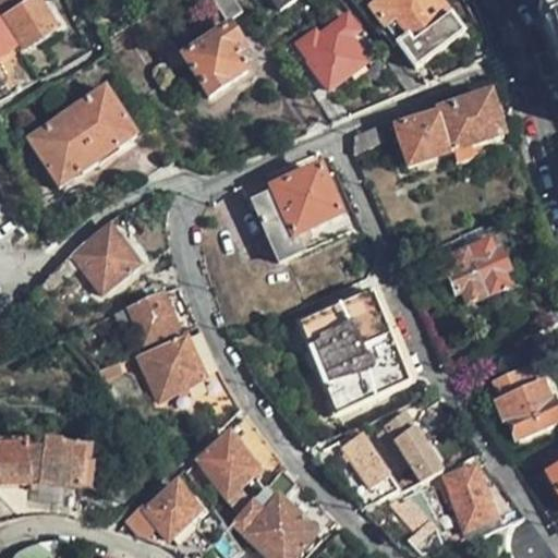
[(31,0),(25,0),(0,16),(0,19),(21,51),(51,32),(32,0),(31,0)]
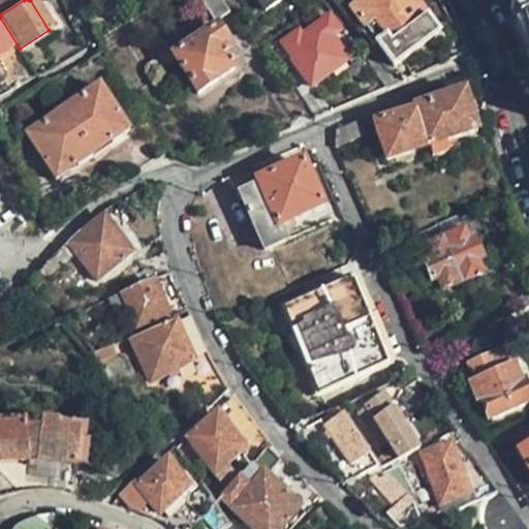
[(0,0),(0,16),(24,0),(0,0)]
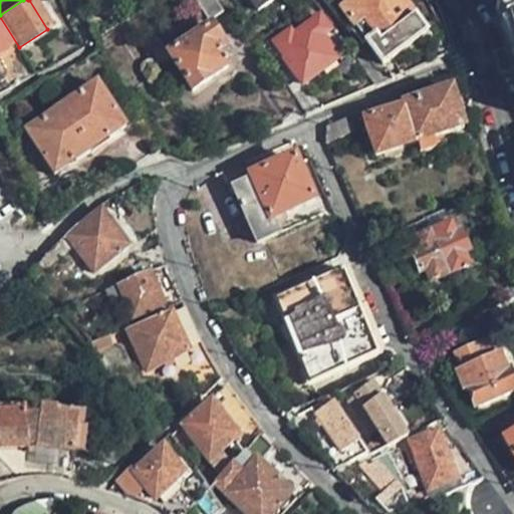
[(224,12),(216,0),(197,0),(210,21),(224,12)]
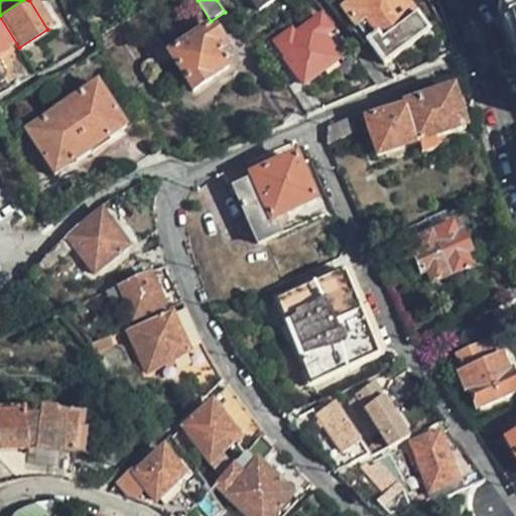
[(248,0),(257,12),(272,0),(248,0)]
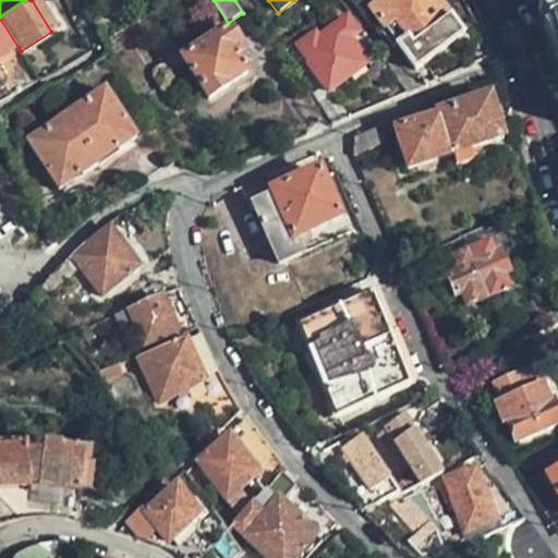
[(463,36),(438,0),(384,0),(372,9),(415,71),(463,36)]
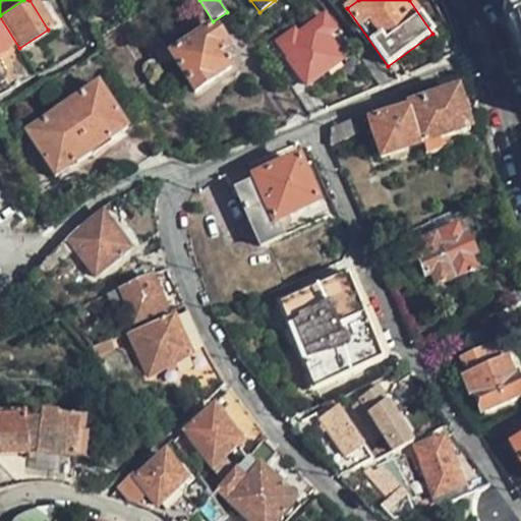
[(520,0),(512,0),(502,8),(514,24),(520,20),(520,0)]
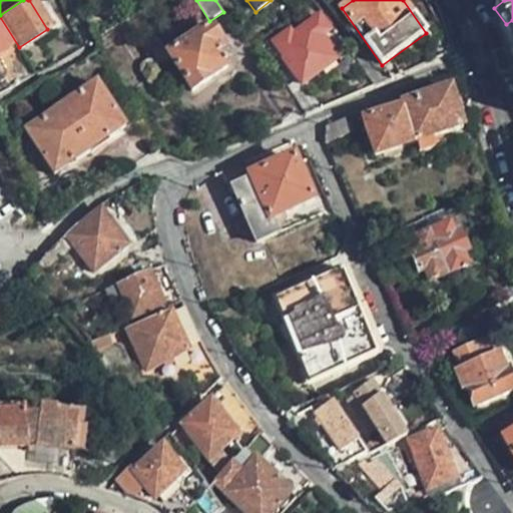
[(337,59),(322,36),(328,31),(318,17),(292,35),(289,31),(275,41),(285,56),(284,60),(302,85),(337,59)]
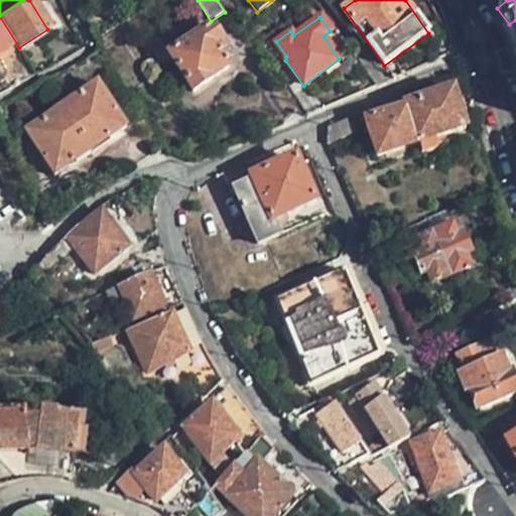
[(229,68),(216,46),(223,41),(213,28),(169,54),(192,92),(229,68)]
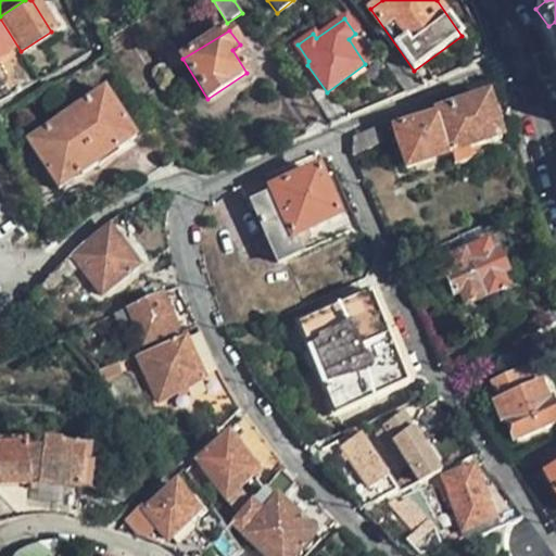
[(0,54),(9,49),(0,34),(0,54)]
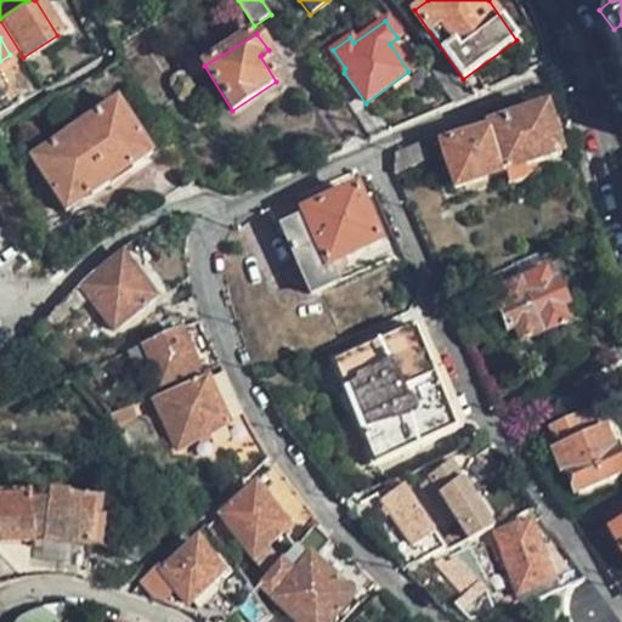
[(190,46),(173,57),(186,79),(203,69),(190,46)]
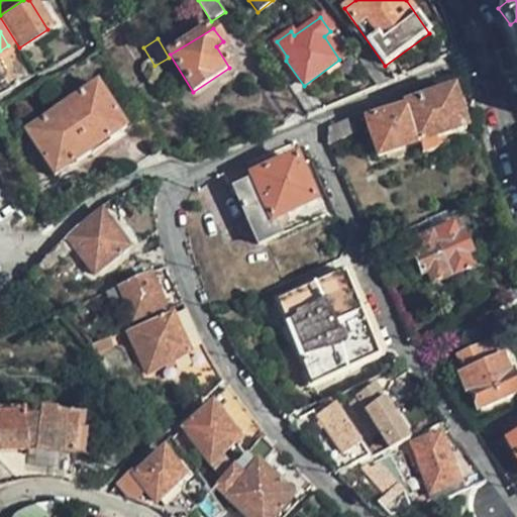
[(54,176),(126,131),(98,86),(25,129),(54,176)]
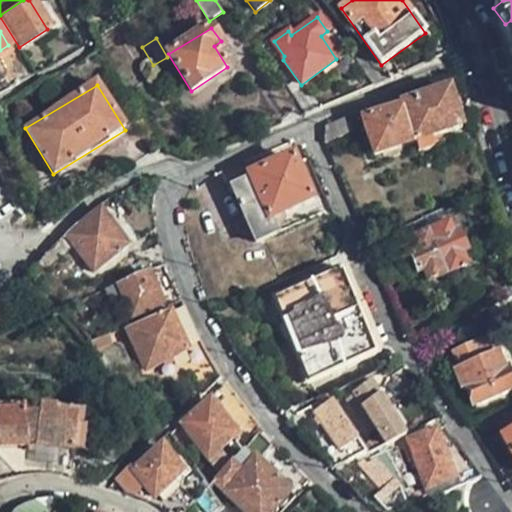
[(460,127),(450,90),(402,104),(403,109),(361,121),(370,154),(460,127)]
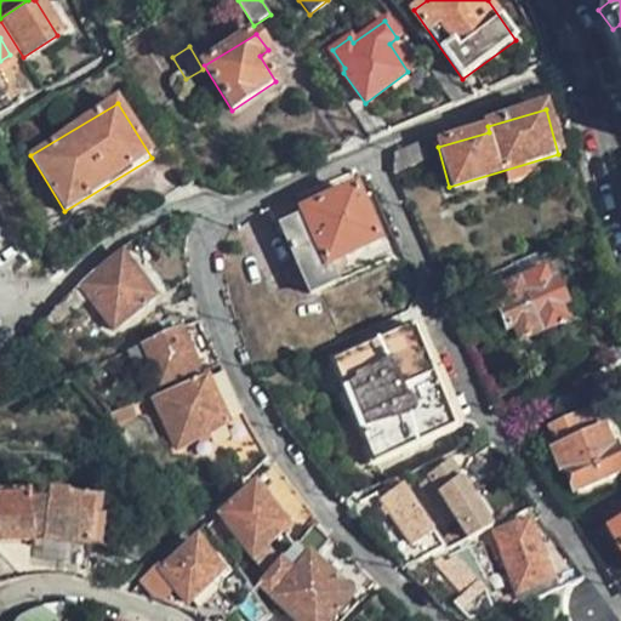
[(392,166),(394,176),(425,161),(419,143),(393,154),(392,166)]
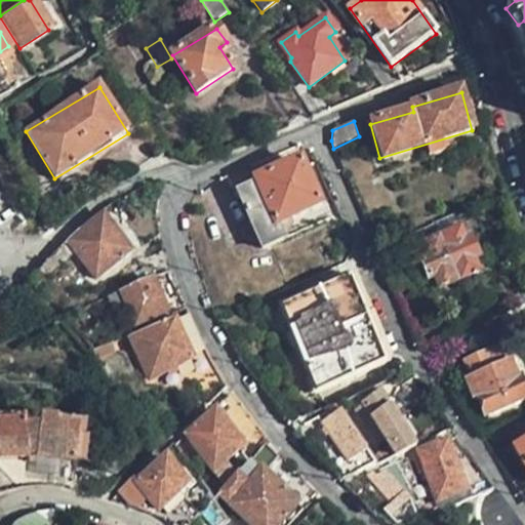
[(224,175),(232,197),(236,196),(256,188),(247,167),(224,175)]
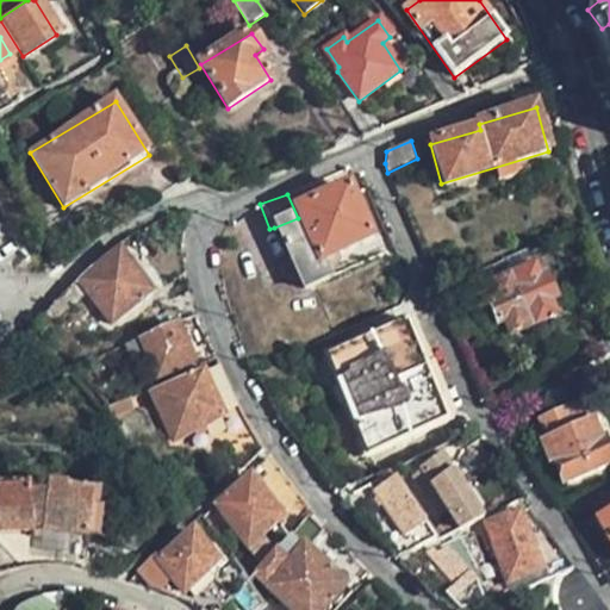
[(298,218),(274,228),(302,292),(328,281),(321,262),(369,240),(360,213),(336,201),(298,218)]
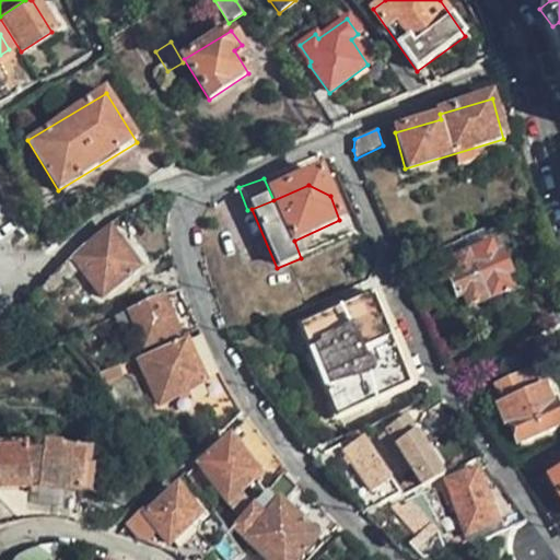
[(111,233),(68,266),(56,273),(65,288),(83,275),(104,299),(139,269),(111,233)]
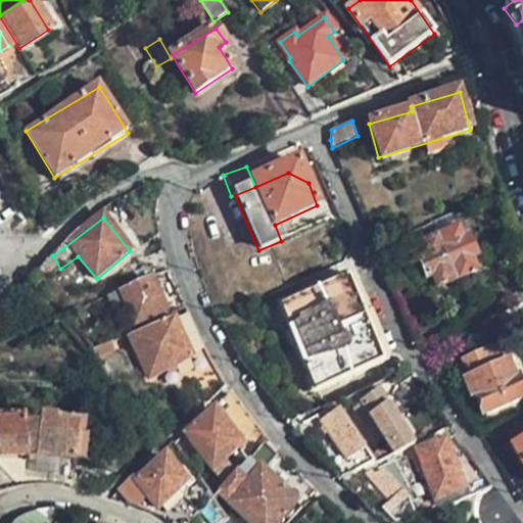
[(438,238),(457,280),(475,273),(471,262),(476,258),(468,240),(462,241),(458,231),(438,238)]
